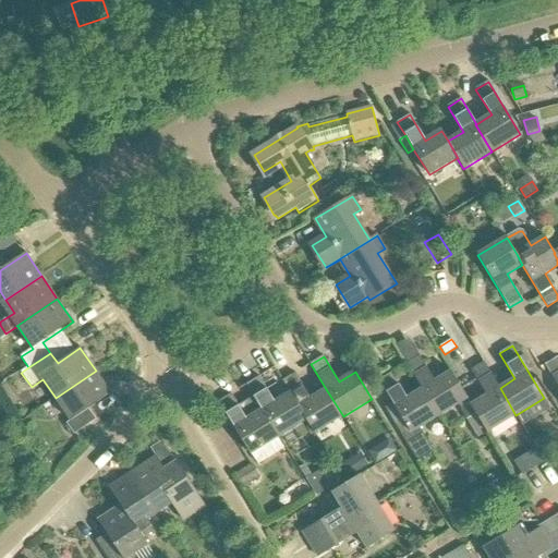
[(423,389),(439,415),(468,398),(451,372),(435,381),(420,356),(407,364),(422,389),(423,389)]
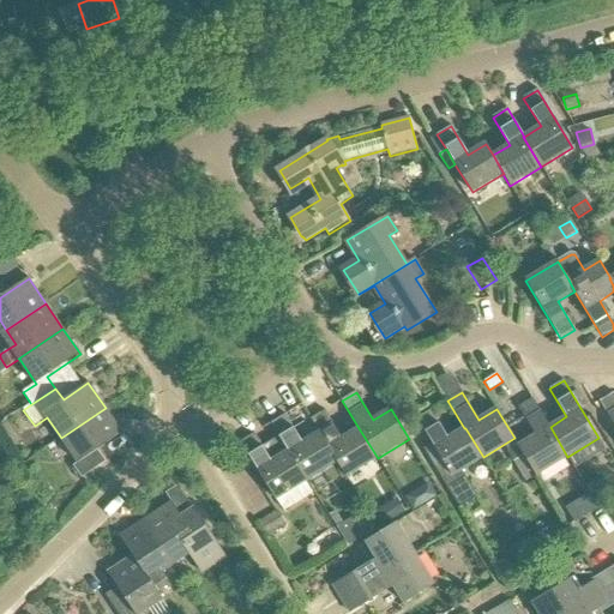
[(613,393),(600,402),(613,426),(613,393)]
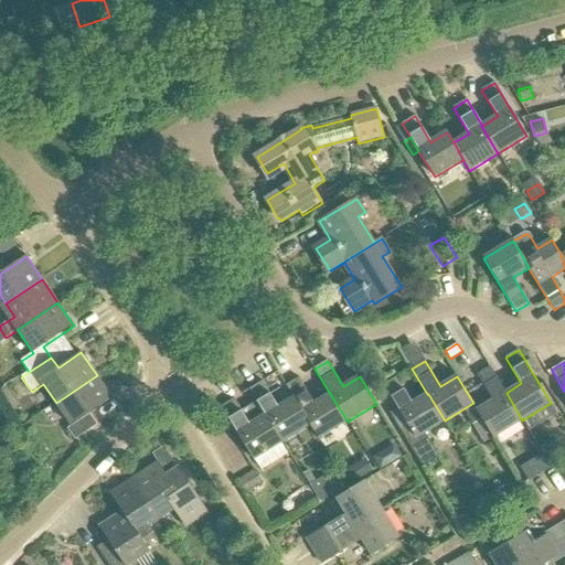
[(522,420),(507,393),(505,393),(490,368),(477,375),(493,401),(477,411),(493,438),(522,420)]
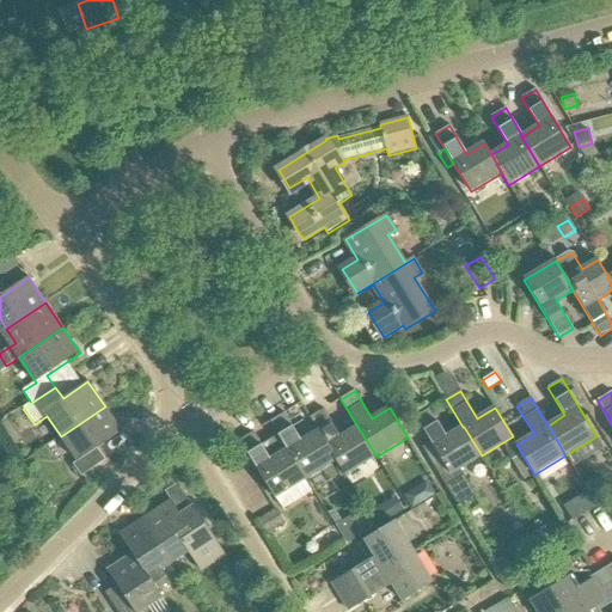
[(105,407),(61,436),(78,461),(73,465),(81,477),(105,460),(97,450),(122,433),(105,407)]
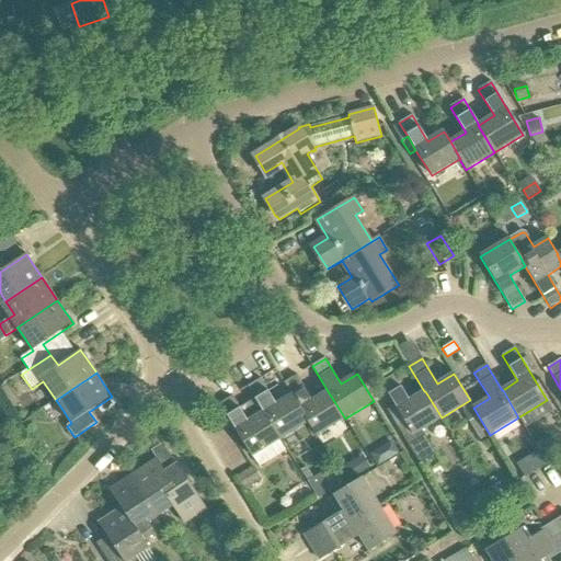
[(381,384),(405,423),(398,428),(420,464),(436,455),(421,431),(442,418),(425,391),(424,391),(410,400),(393,375),(381,384)]
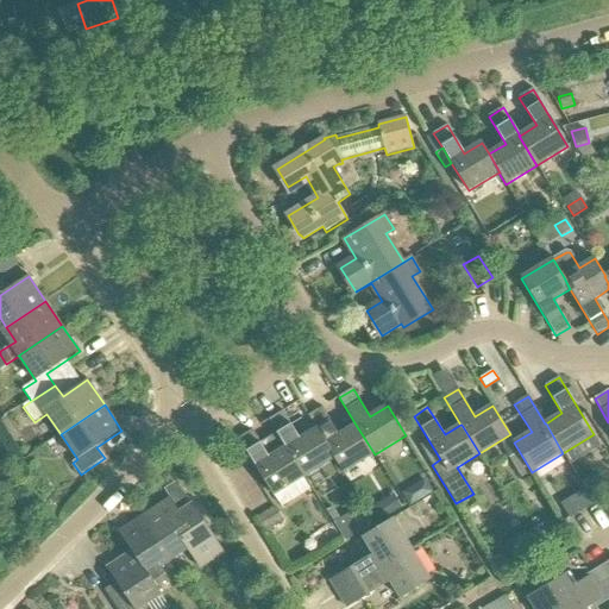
[(308,416),(316,429),(316,428),(334,458),(334,459),(344,473),(375,454),(356,425),(339,435),(322,408),(308,416)]
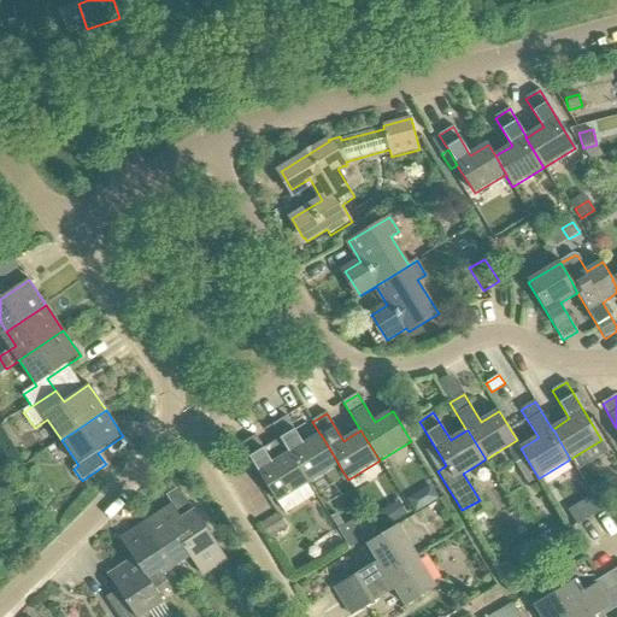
[(272,425),(281,440),(291,454),(309,483),(339,465),(339,464),(321,434),(321,435),(304,445),(287,417),(272,425)]
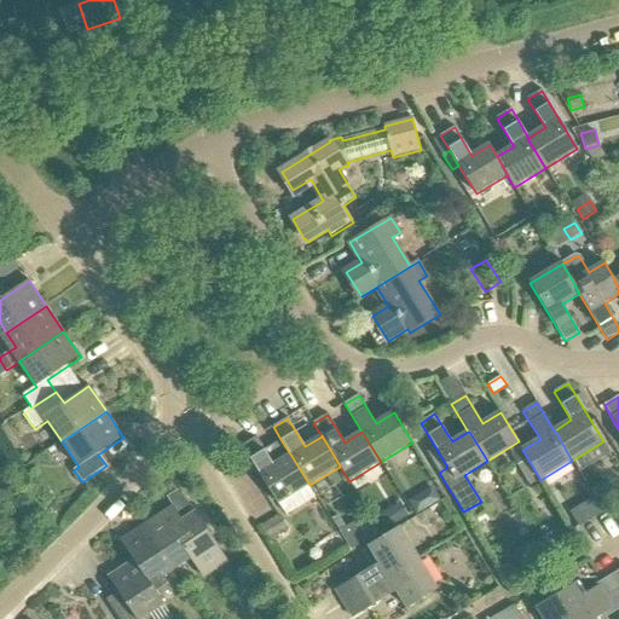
[(282,441),(265,451),(256,438),(243,446),(278,504),(310,485),(291,456),(282,441)]
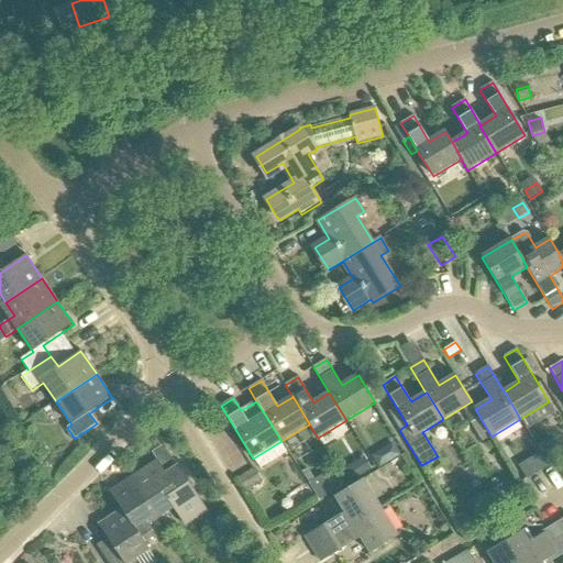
[(562,455),(551,437),(538,444),(550,464),(562,455)]
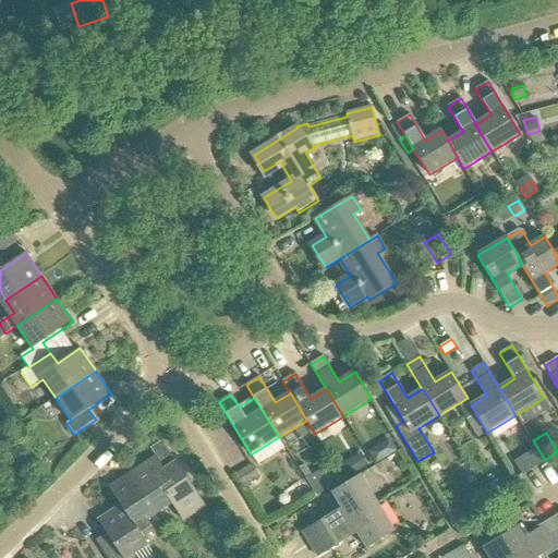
[(391,439),(372,451),(378,463),(399,451),(391,439)]
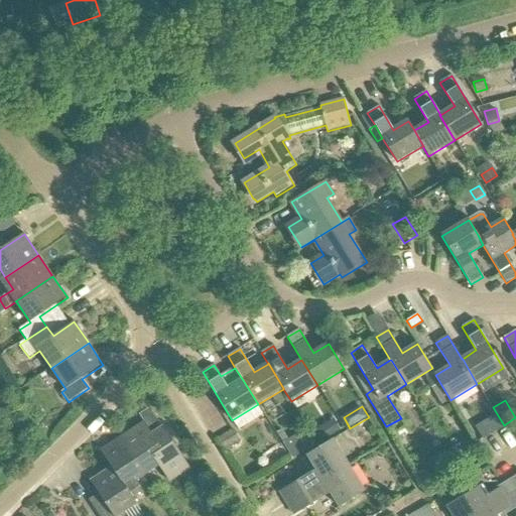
[(161,427),(161,426),(151,433),(144,422),(122,436),(147,474),(154,469),(160,465),(162,469),(171,482),(179,477),(189,470),(189,469),(161,427)]
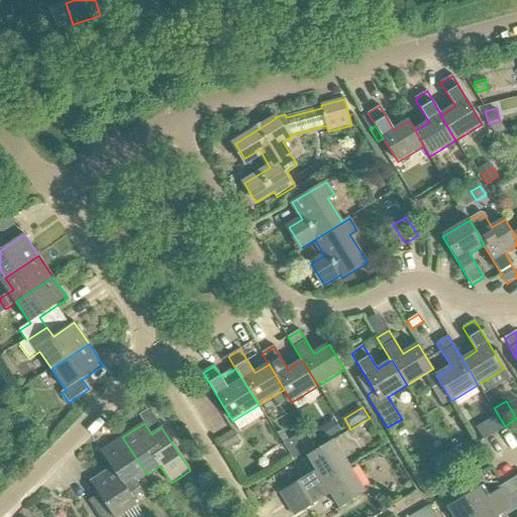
[(329,439),(331,437),(325,426),(314,433),(321,444),(329,439)]
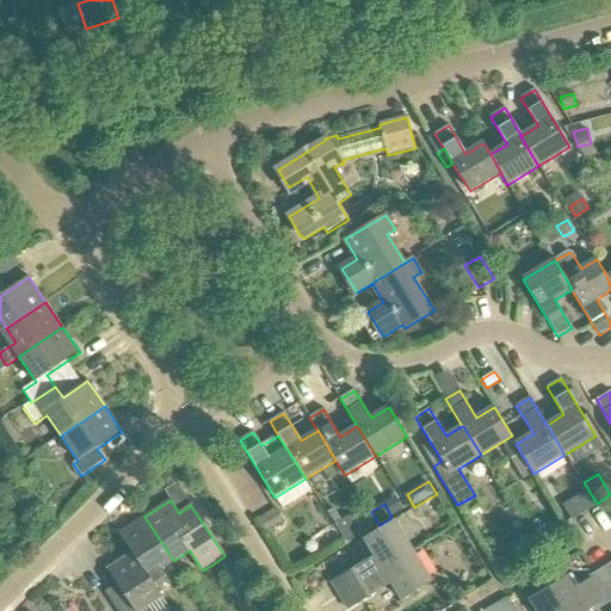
[(276,510),(258,519),(265,531),(283,520),(276,510)]
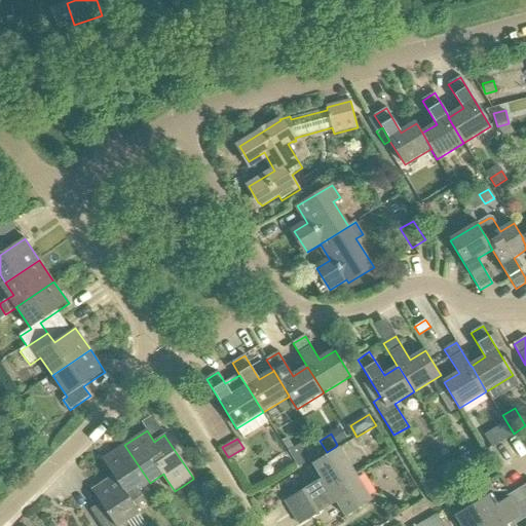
[(301,445),(295,449),(288,439),(283,442),(299,468),(311,460),(301,445)]
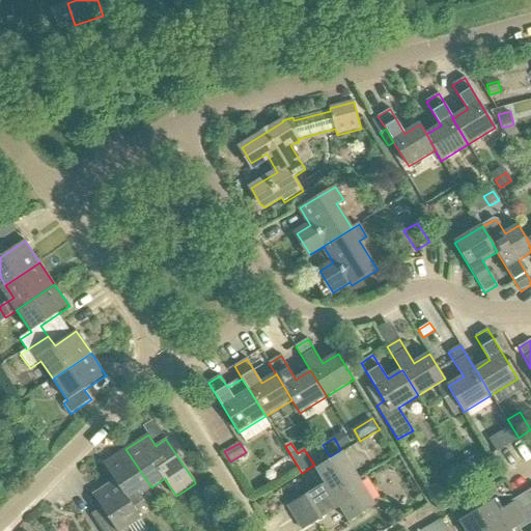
[(104,464),(115,482),(116,481),(137,512),(146,506),(139,495),(151,487),(126,449),(104,464)]
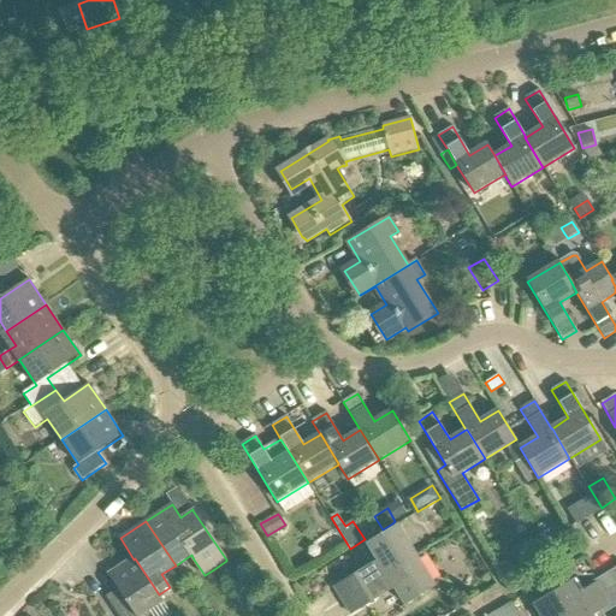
[(335,587),(343,602),(355,593),(416,556),(397,525),(367,544),(378,561),(347,580),(335,587)]
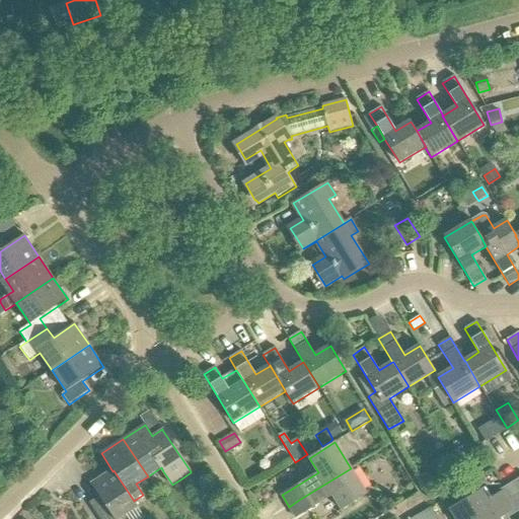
[(463,446),(452,452),(463,471),(474,465),(463,446)]
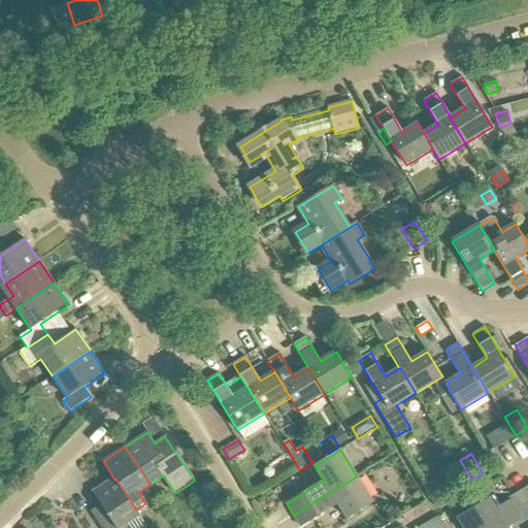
[(435,471),(439,480),(446,490),(465,480),(455,461),(435,471)]
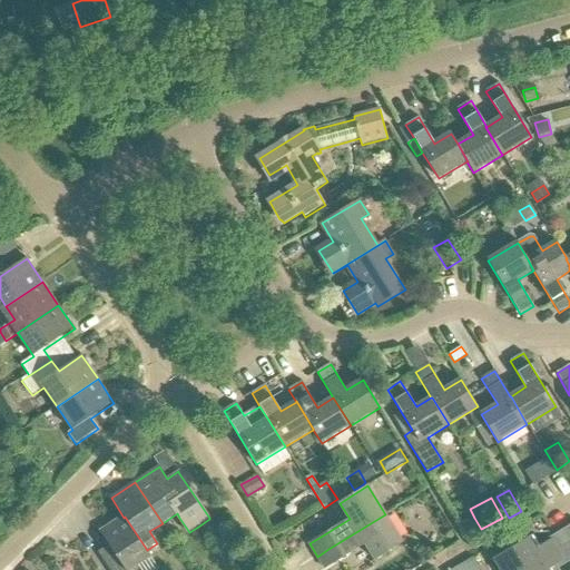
[(328,549),(317,557),(325,569),(365,544),(375,561),(403,543),(385,514),(328,549)]
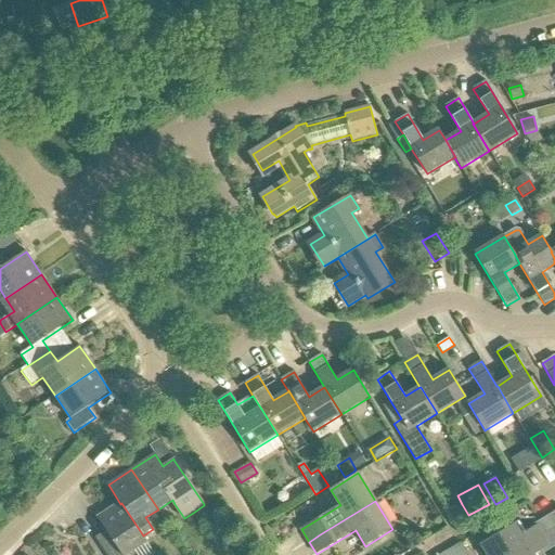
[(121,503),(120,504),(108,512),(108,511),(98,517),(106,531),(95,538),(106,554),(127,554),(147,542),(143,536),(121,503)]
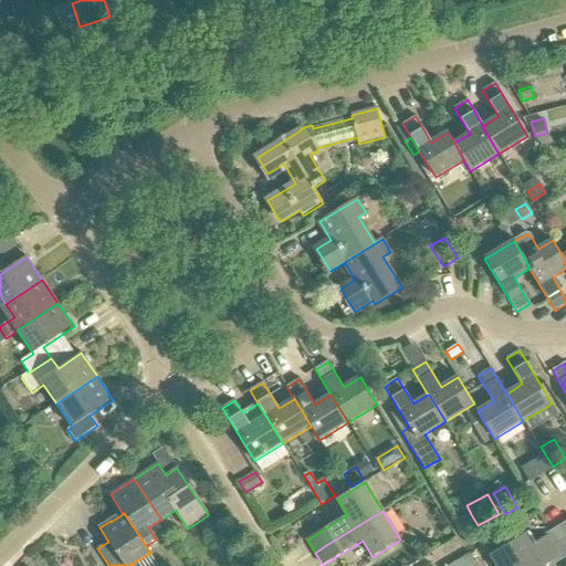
[(496,565),(521,565),(554,546),(565,538),(565,521),(546,534),(547,536),(532,546),(524,534),(490,555),(496,565)]
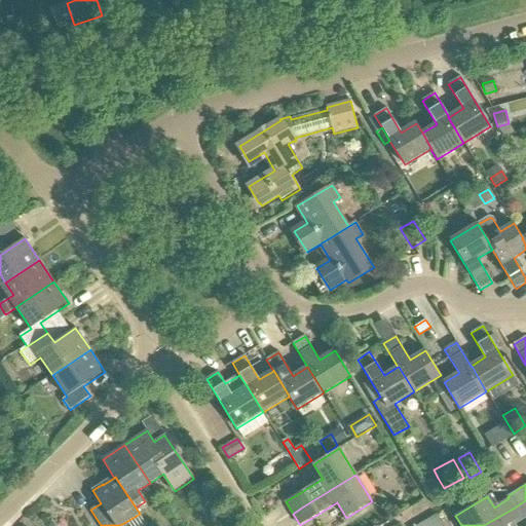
[(505,525),(521,518),(515,508),(484,525),(505,525)]
